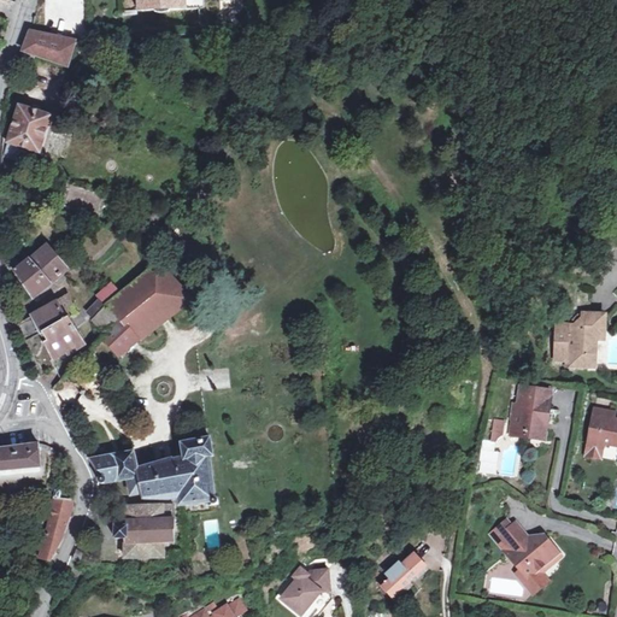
[(141,0),(142,7),(200,6),(201,24),(225,23),(224,5),(234,5),(234,0),(141,0)]
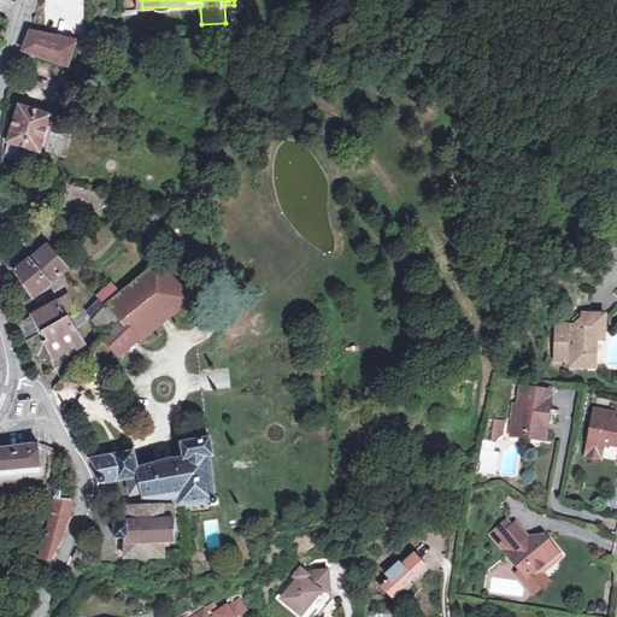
[(76,41),(45,34),(31,30),(24,51),(37,56),(69,68),(76,41)]
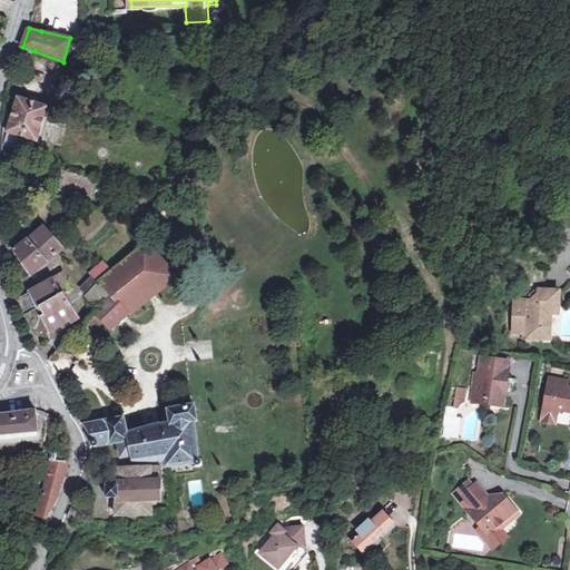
[(35,51),(22,47),(19,56),(31,61),(35,51)]
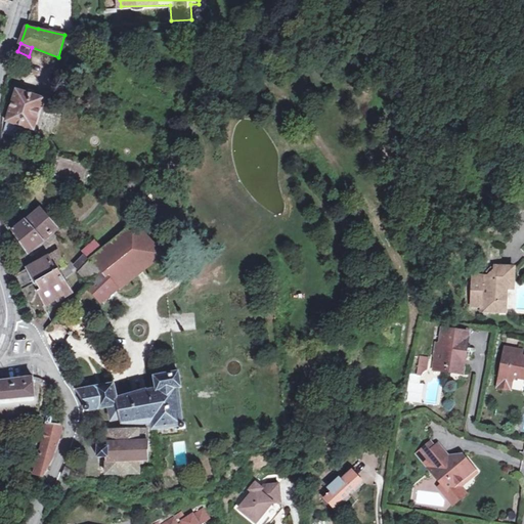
[(27,63),(29,56),(17,51),(15,57),(14,59),(27,63)]
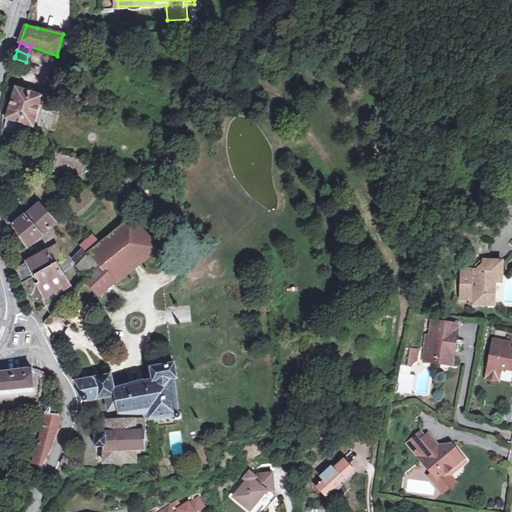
[(7,118),(34,128),(45,96),(17,87),(7,118)]
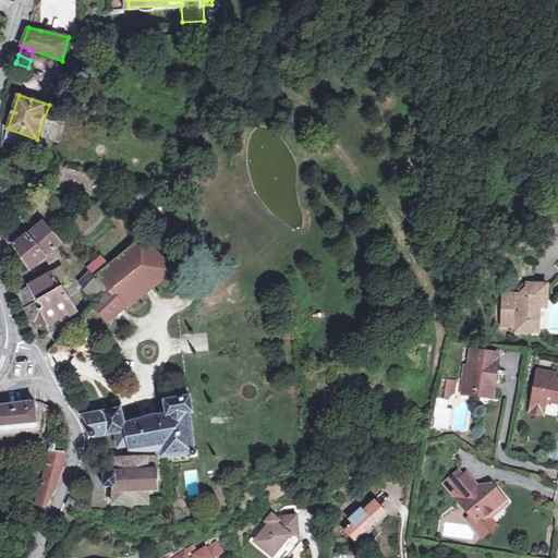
[(56,138),(58,122),(46,120),(43,135),(56,138)]
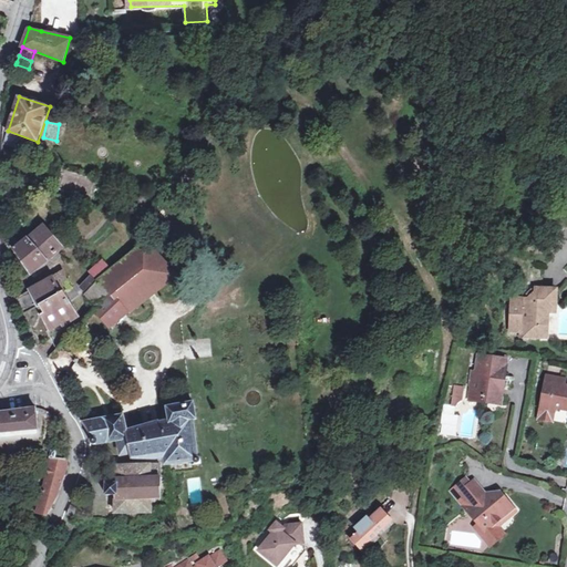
[(80,192),(61,186),(59,192),(79,197),(80,192)]
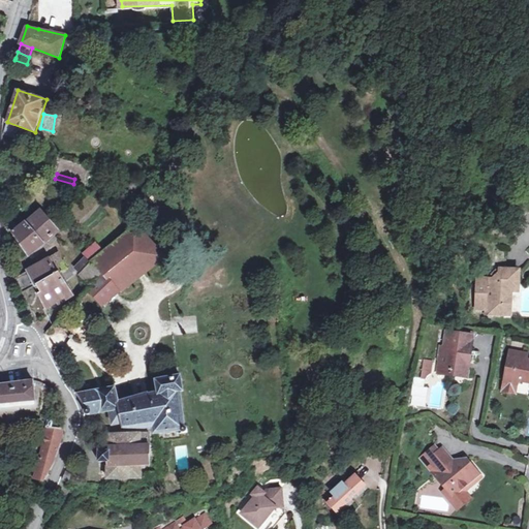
[(40,246),(60,230),(42,210),(13,231),(29,254),(40,246)]
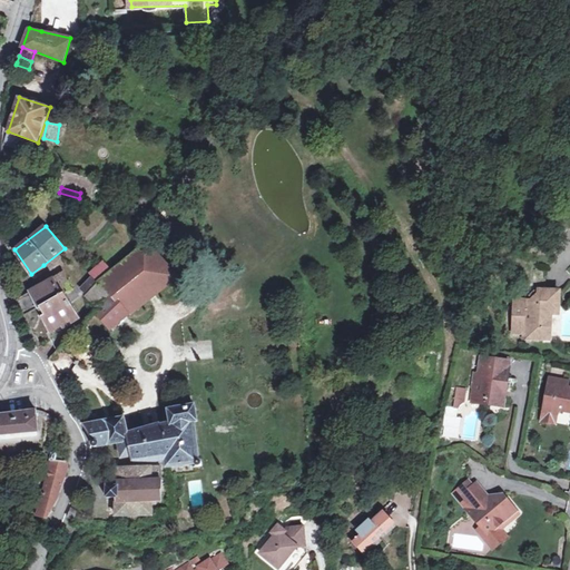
[(100,281),(111,293),(129,312),(177,273),(147,241),(99,278),(100,281)]
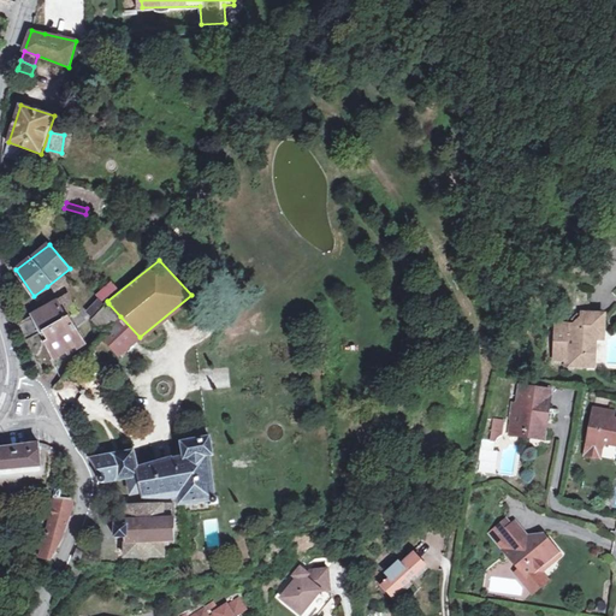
[(59,300),(66,313),(76,308),(73,303),(75,302),(71,294),(59,300)]
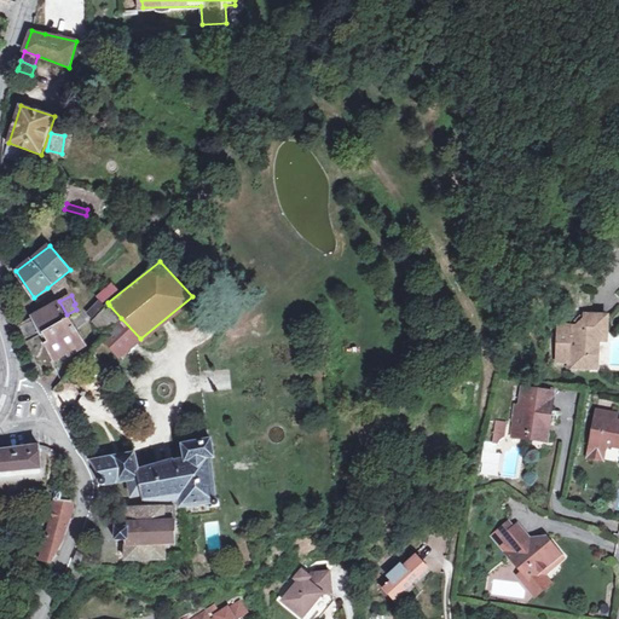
[(56,304),(34,314),(41,331),(55,323),(67,314),(59,301),(56,304)]
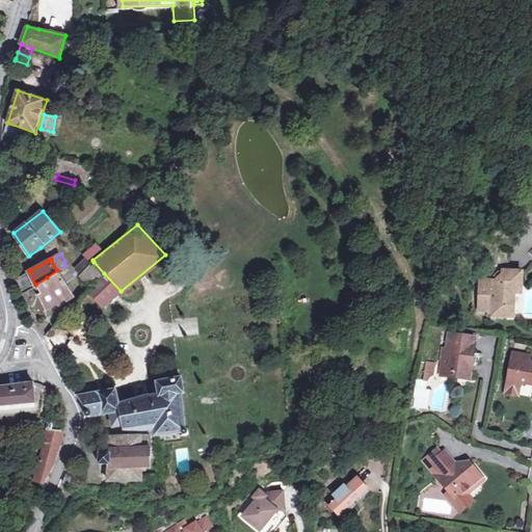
[(69,288),(70,287),(67,281),(62,273),(70,269),(64,261),(63,262),(65,266),(57,270),(47,277),(59,301),(60,303),(73,296),(69,288)]
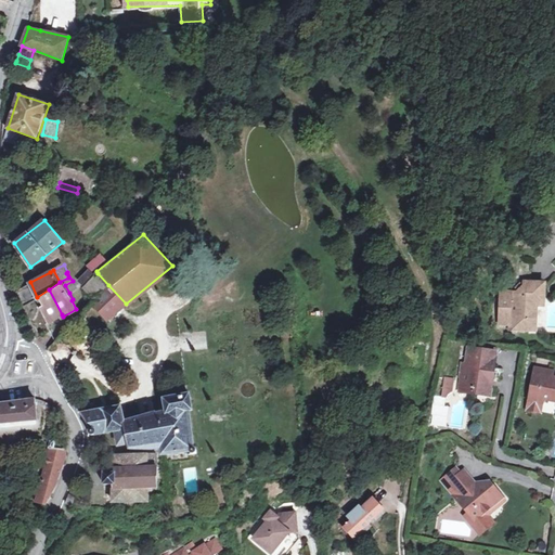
[(95,299),(108,285),(98,273),(86,283),(86,287),(95,299)]
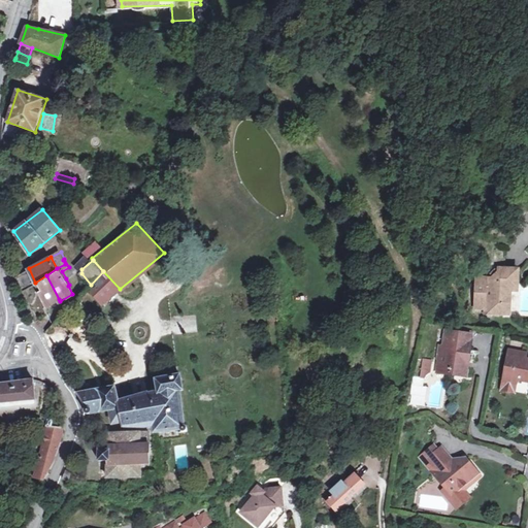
[(104,301),(120,289),(103,271),(91,285),(90,286),(104,301)]
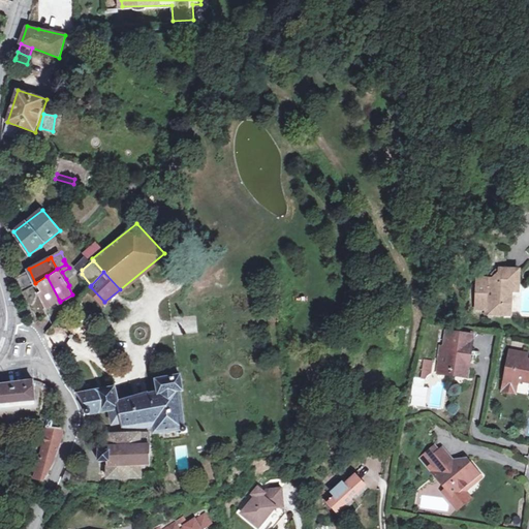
[(492,308),(491,317),(507,318),(507,309),(511,309),(514,293),(509,293),(509,285),(519,285),(520,273),(502,273),(501,276),(499,277),(498,278),(497,278),(497,279),(497,282),(479,281),(477,311),(488,312),(488,307),(492,308)]
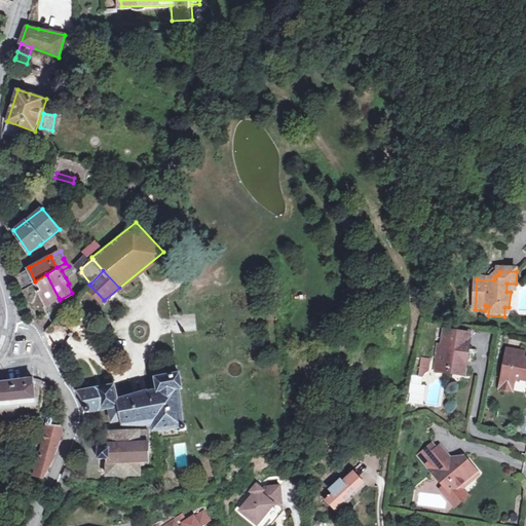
[(42,290),(40,291),(47,304),(59,298),(46,274),(35,282),(36,283),(38,282),(42,290)]
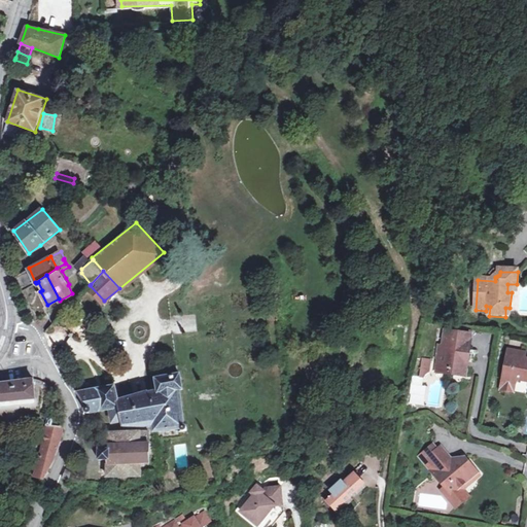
[(516,292),(517,284),(507,284),(507,292),(512,292),(516,292)]
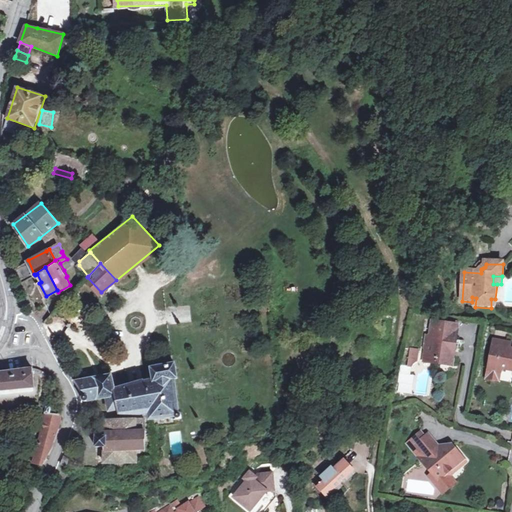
[(426,340),(424,357),(435,358),(434,366),(452,368),(455,351),(456,351),(457,343),(456,343),(457,328),(432,325),(430,340),(426,340)]
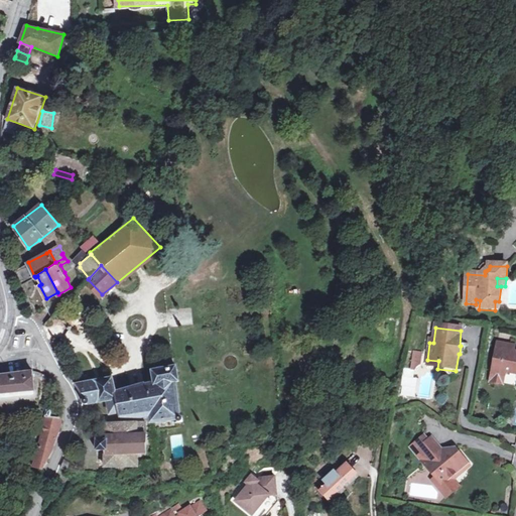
[(76,350),(82,340),(69,332),(62,342),(76,350)]
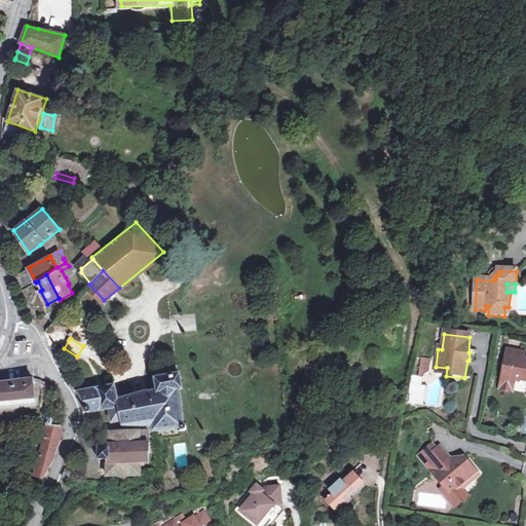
[(508,350),(506,357),(524,360),(525,354),(508,350)]
